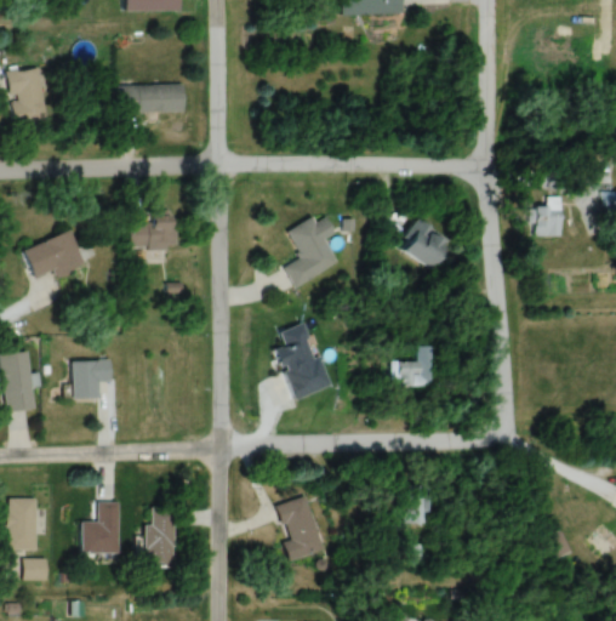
[(6,73),(16,126),(49,120),(40,67),(6,73)]
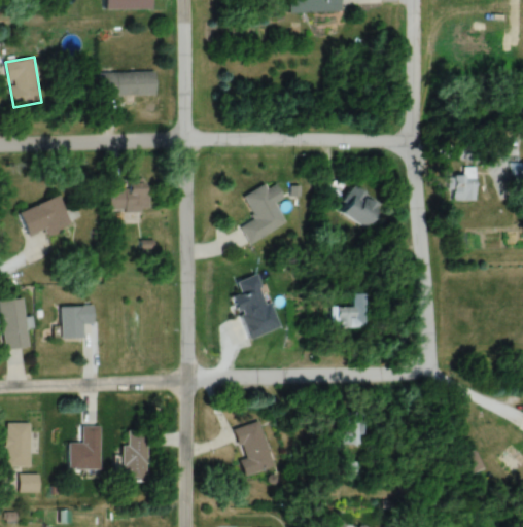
[(101,72),(101,96),(158,96),(158,72),(101,72)]
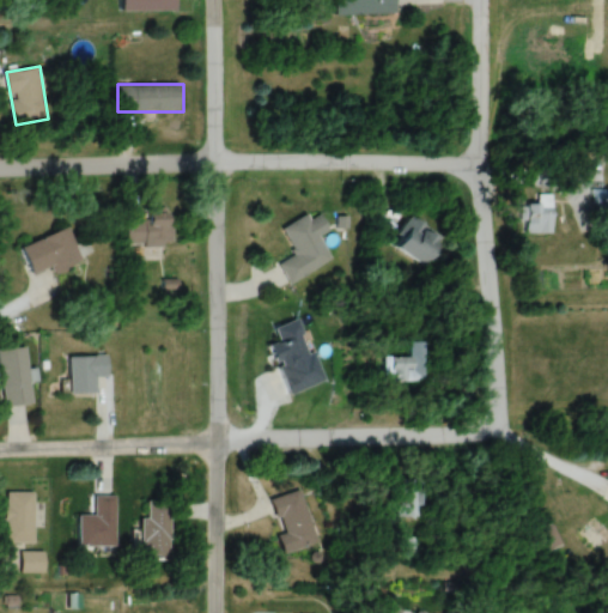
[(557,234),(557,194),(540,194),(540,205),(529,205),(529,234),(557,234)]
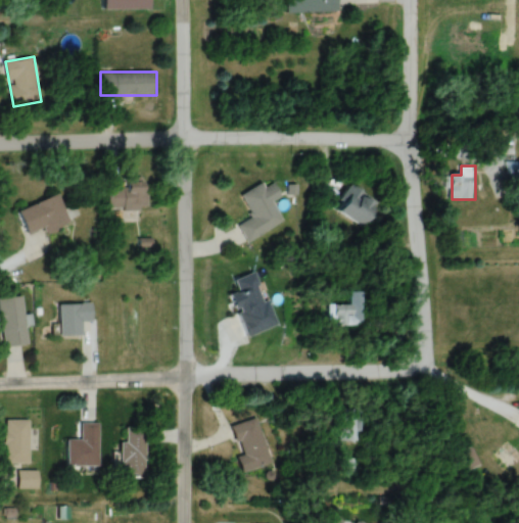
[(147,179),(130,179),(130,199),(147,199),(147,179)]
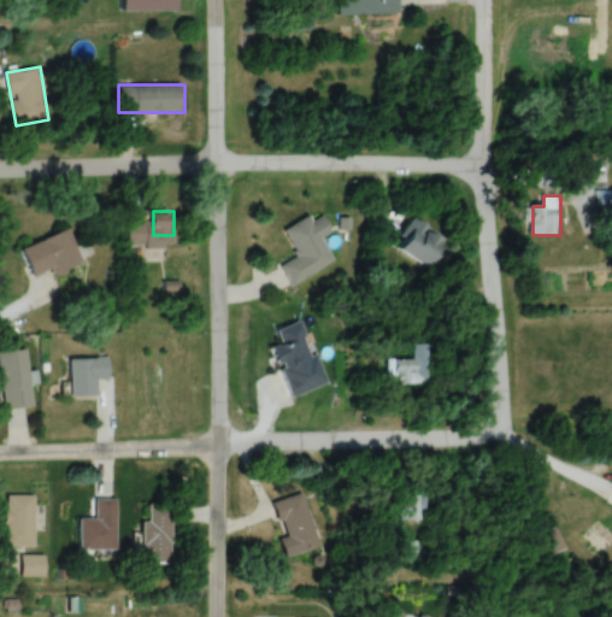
[(293,286),(337,263),(323,236),(333,231),(324,216),(313,222),(311,217),(286,229),(300,257),(283,265),(293,286)]
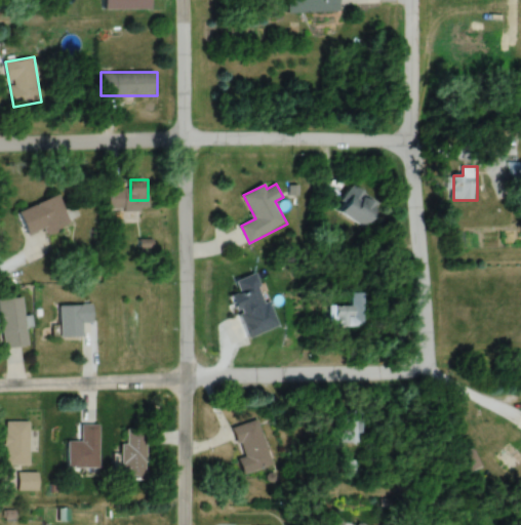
[(337,214),(368,228),(381,200),(351,187),(337,214)]
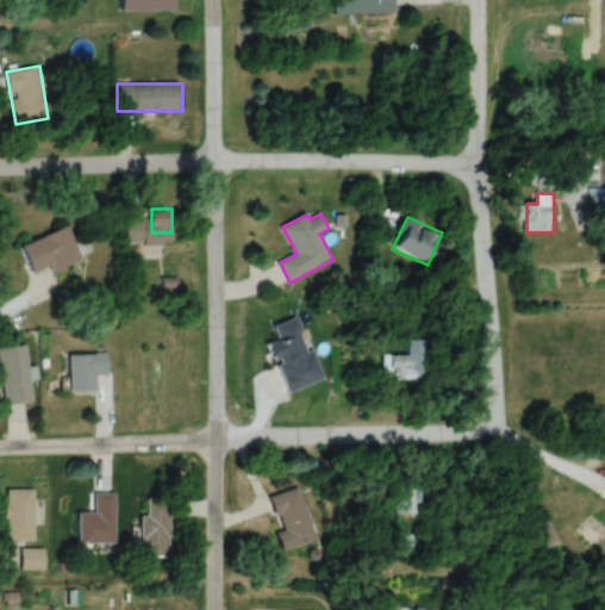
[(35,274),(56,266),(58,271),(85,261),(73,226),(24,246),(35,274)]
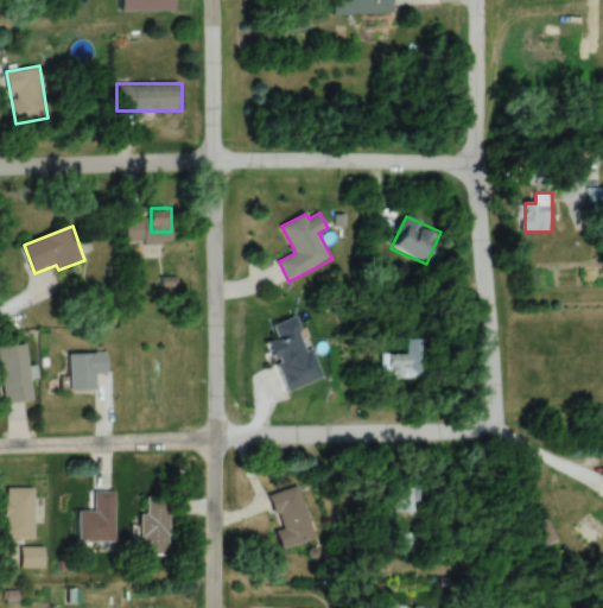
[(6,404),(35,400),(29,344),(0,348),(6,404)]
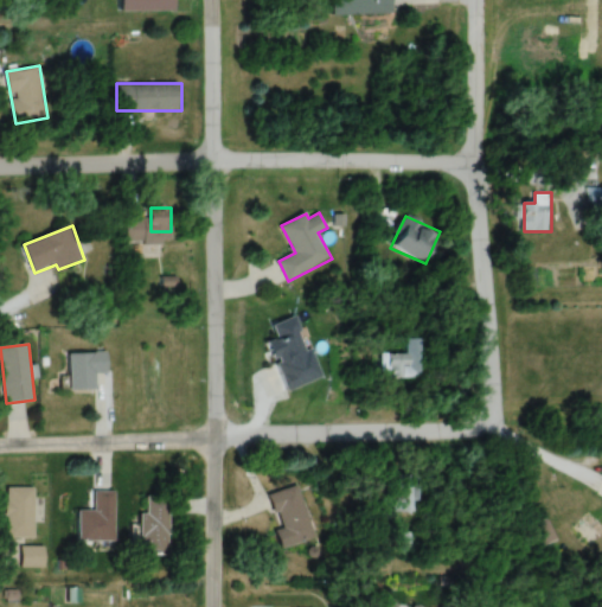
[(97,374),(109,374),(109,352),(71,353),(72,390),(97,390),(97,374)]
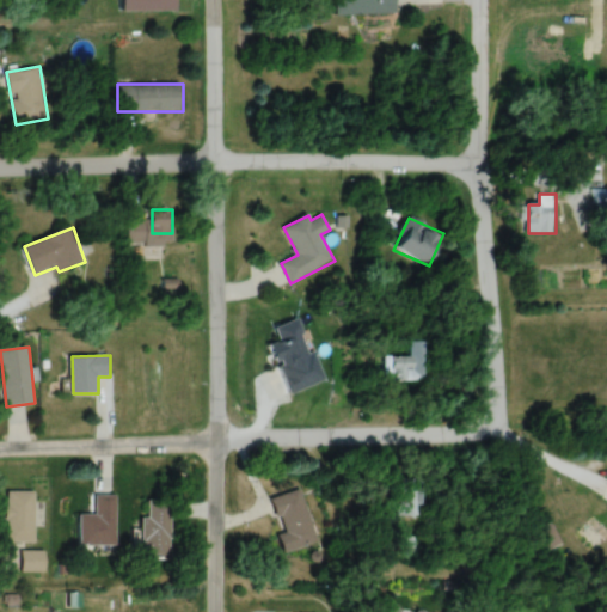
[(388,379),(415,379),(415,355),(388,355),(388,379)]
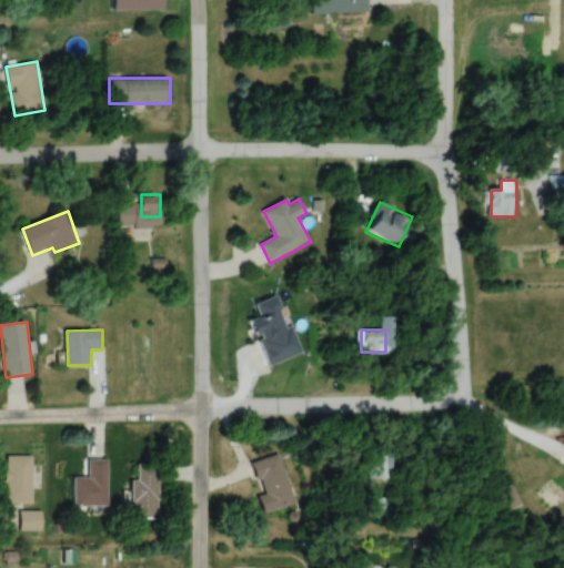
[(398,443),(371,443),(371,477),(398,477),(398,443)]
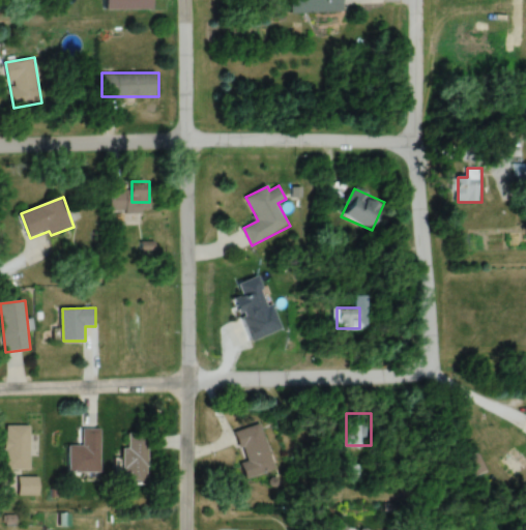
[(265,424),(238,430),(245,462),(243,463),(247,478),(276,471),(265,424)]
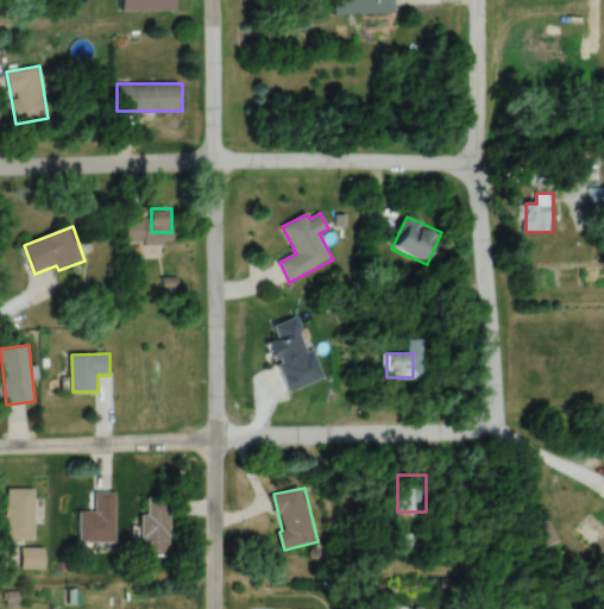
[(8,540),(37,540),(37,489),(8,489),(8,540)]
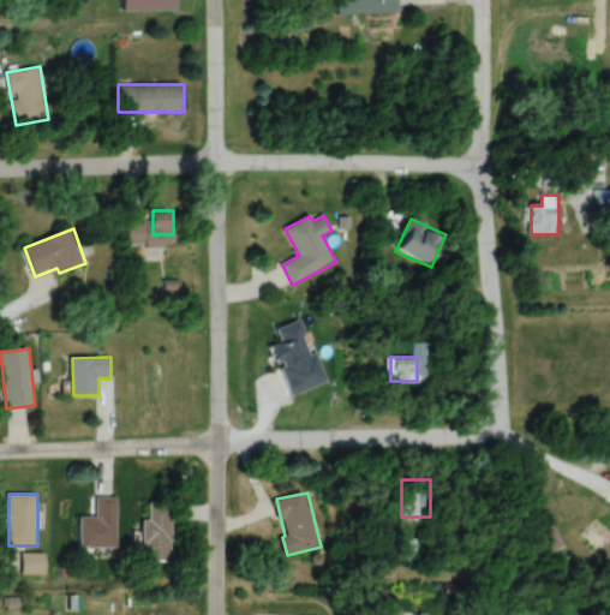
[(119,497),(97,497),(97,517),(82,517),(82,549),(119,549),(119,497)]
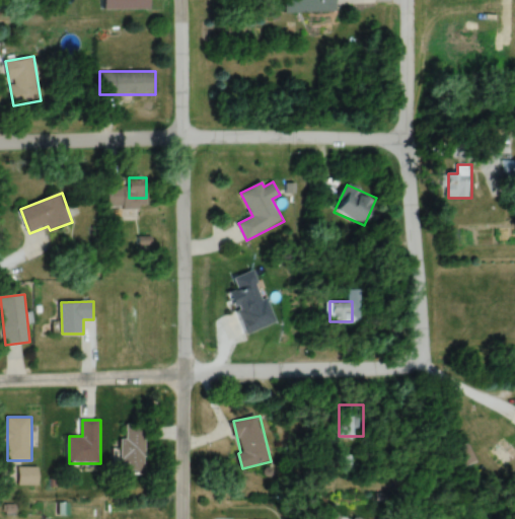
[(147,474),(147,424),(127,424),(127,439),(122,439),(122,474),(147,474)]
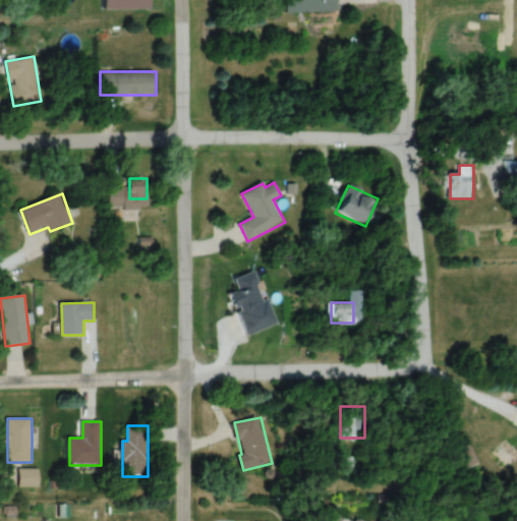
[(479,463),(472,447),(462,451),(468,468),(479,463)]
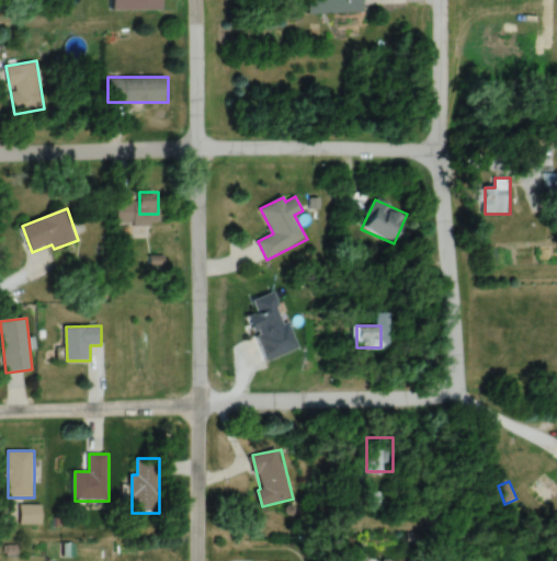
[(22,525),(44,525),(44,505),(22,505),(22,525)]
